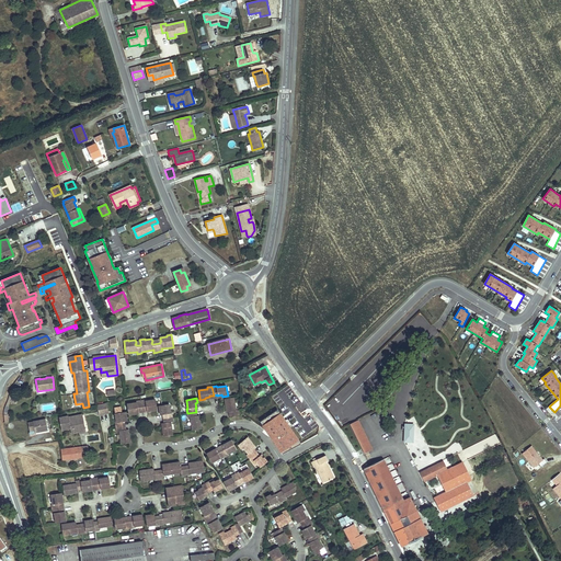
[(236,411),(233,398),(225,399),(227,409),(228,409),(229,412),(235,411),(235,414),(239,413),(238,410),(236,411)]
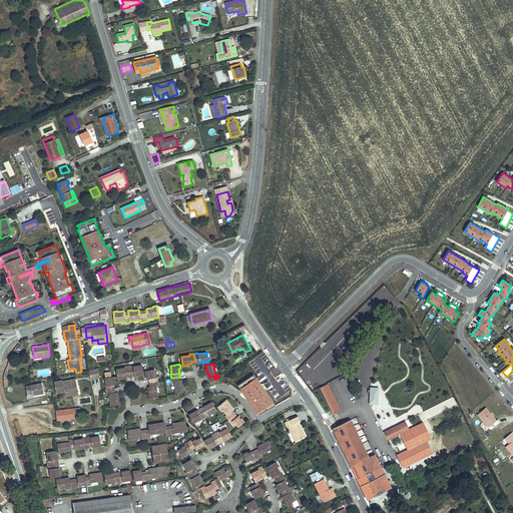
[(142,366),(133,367),(133,366),(129,367),(130,375),(134,374),(134,375),(138,374),(138,376),(143,375),(142,366)]
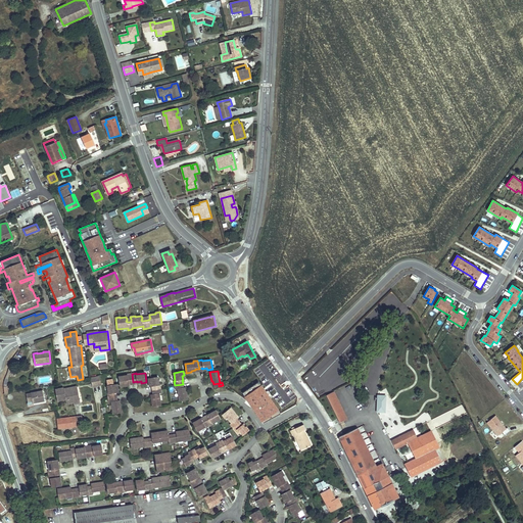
[(128,375),(119,377),(120,386),(125,385),(125,384),(129,383),(129,382),(133,382),(132,374),(127,374),(128,375)]
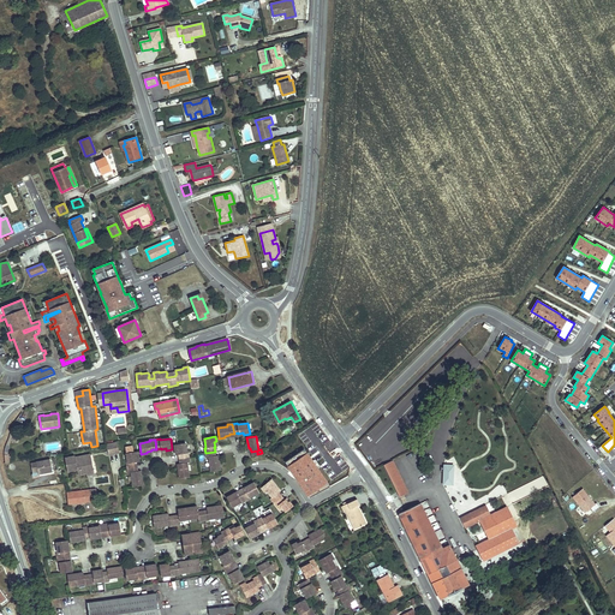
[(119,453),(117,442),(107,445),(109,454),(119,453)]
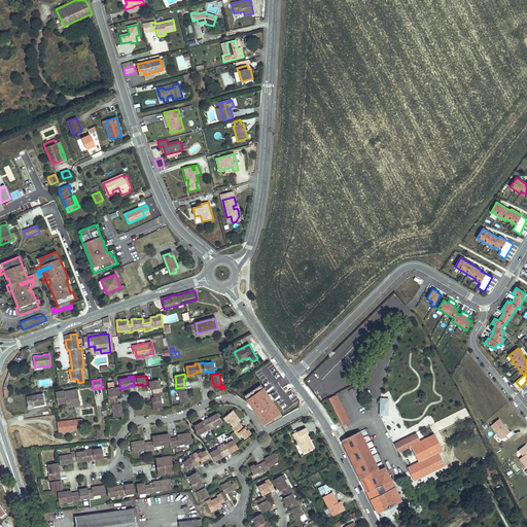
[(151,385),(152,389),(153,389),(153,393),(162,392),(162,388),(161,388),(160,380),(149,381),(150,386),(151,385)]
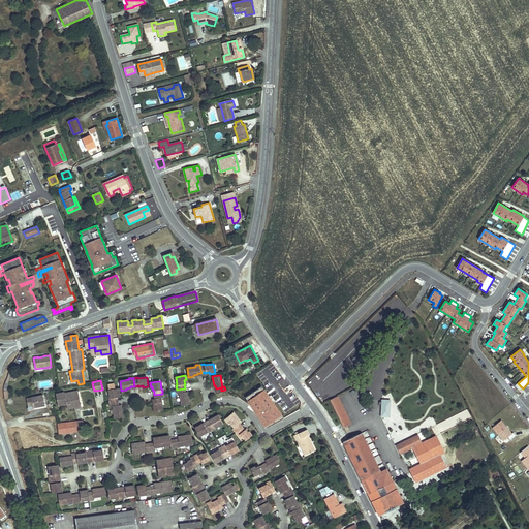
[(118,389),(116,389),(109,390),(110,398),(109,398),(110,403),(118,401),(117,398),(118,397),(118,393),(119,393),(118,389)]
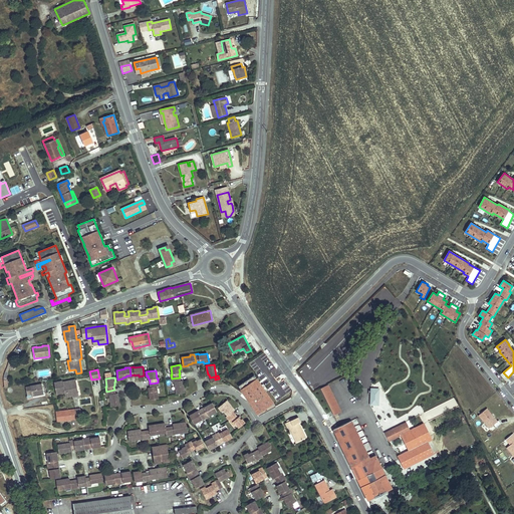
[(182,384),(181,380),(180,380),(180,377),(172,378),(172,382),(175,382),(177,395),(185,393),(183,383),(182,384)]
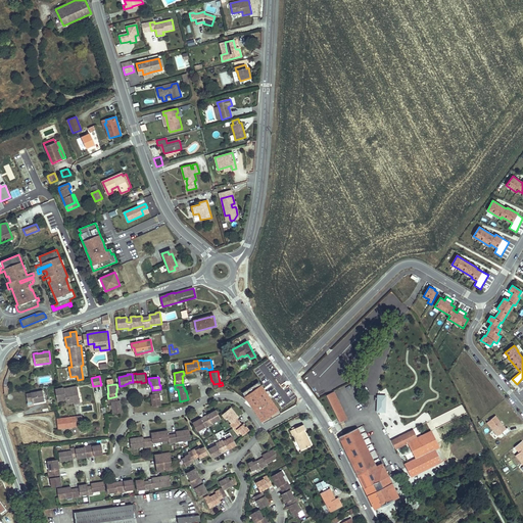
[(264,393),(274,411),(284,405),(274,387),(264,393)]
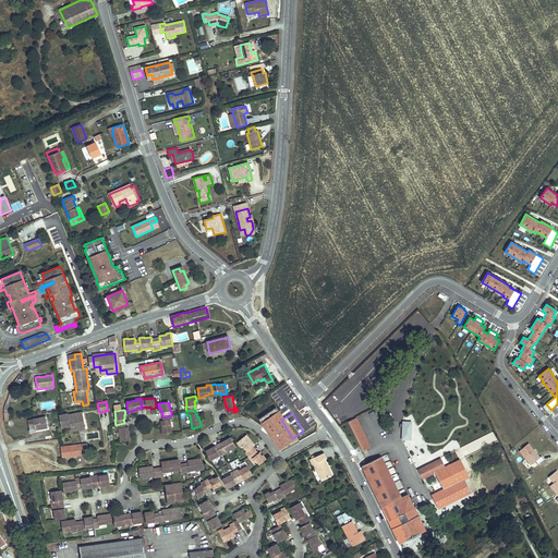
[(85,426),(83,415),(71,417),(71,419),(69,419),(68,415),(68,414),(59,415),(61,428),(70,426),(71,432),(79,429),(79,427),(85,426)]
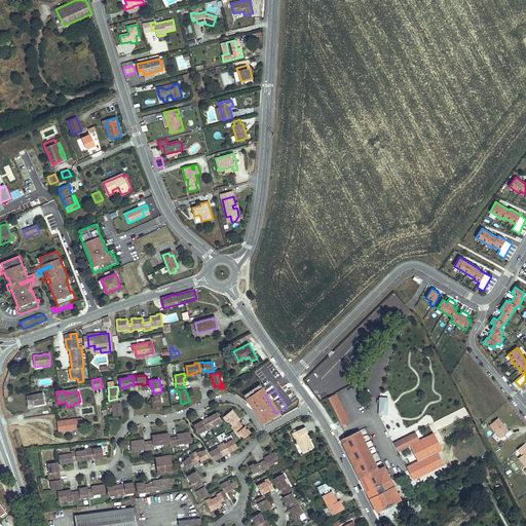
[(153,392),(154,397),(153,397),(154,401),(152,401),(154,410),(162,408),(160,396),(162,396),(161,391),(153,392)]
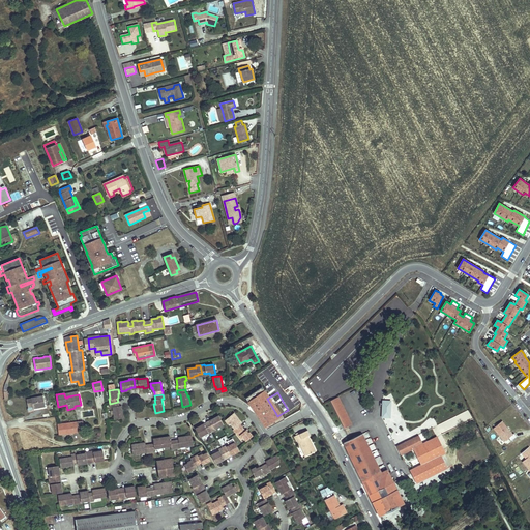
[(27,400),(28,408),(33,407),(39,406),(39,408),(45,407),(42,395),(27,400)]
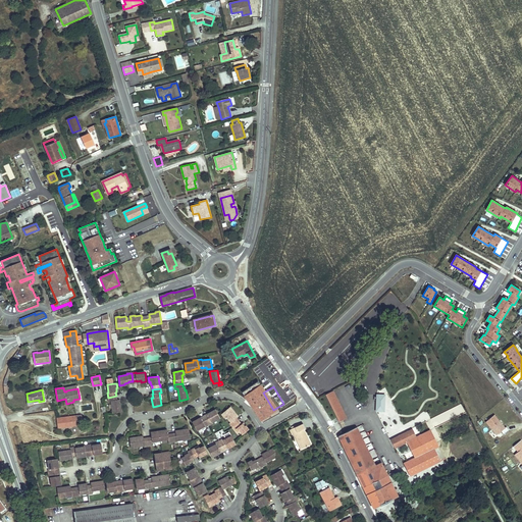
[(347,418),(333,392),(325,395),(338,422),(347,418)]
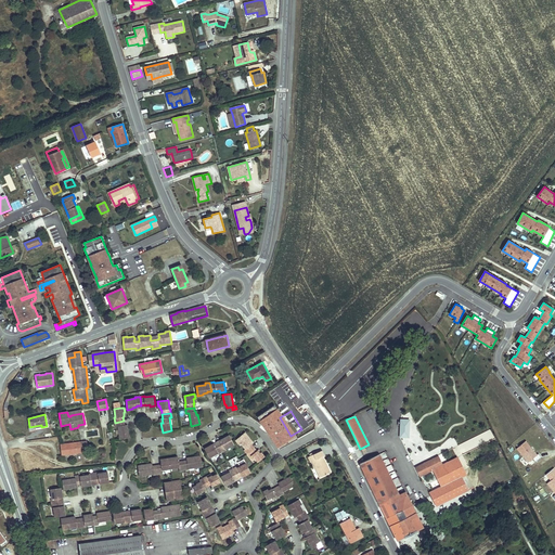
[(400,418),(399,438),(409,438),(410,420),(400,418)]
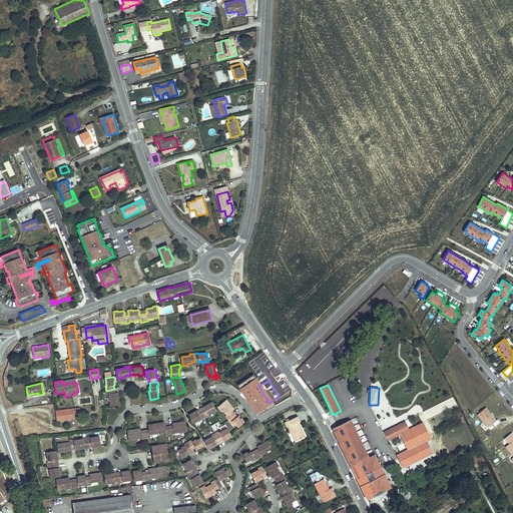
[(106,391),(107,395),(109,394),(111,406),(119,405),(118,396),(116,396),(116,393),(115,393),(114,389),(106,391)]
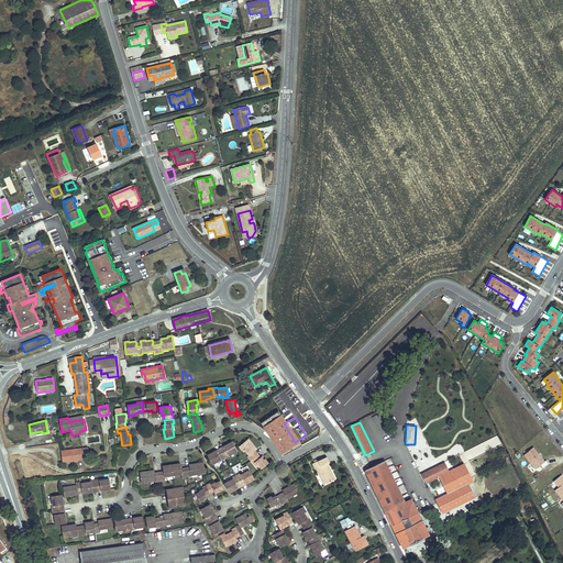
[(244,450),(249,455),(247,456),(251,460),(257,454),(255,451),(254,448),(255,448),(249,439),(239,446),(243,451),(244,450)]
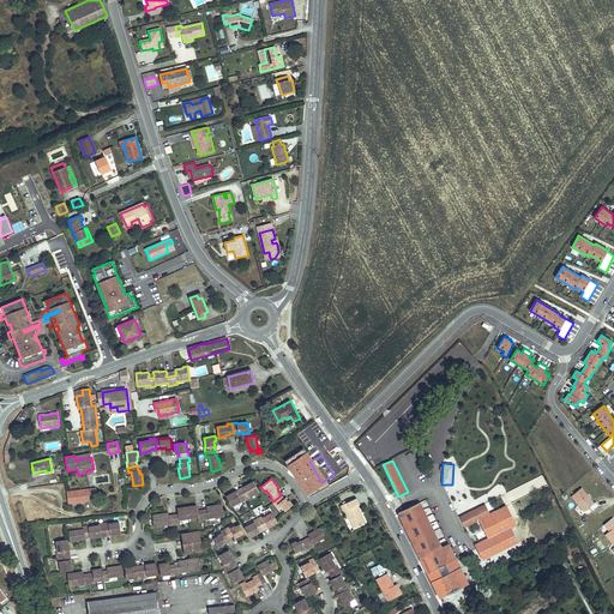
[(248,485),(250,486),(245,488),(245,489),(241,492),(246,500),(251,498),(250,497),(259,492),(253,482),(248,485)]
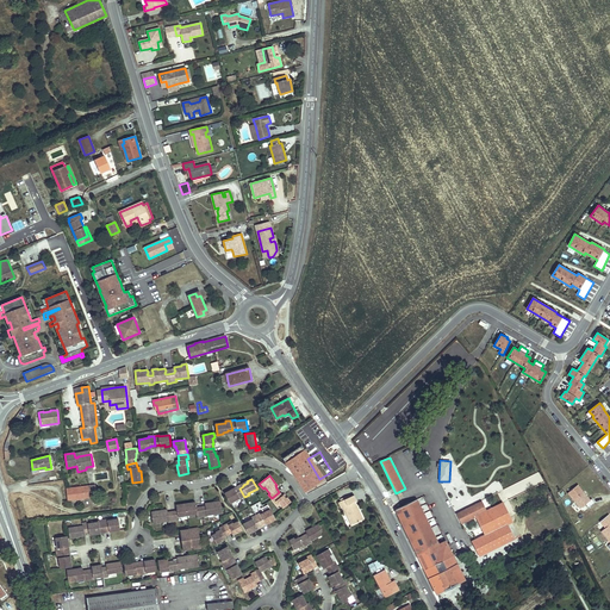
[(458,490),(455,480),(446,483),(446,484),(443,485),(446,496),(454,493),(453,490),(458,490)]
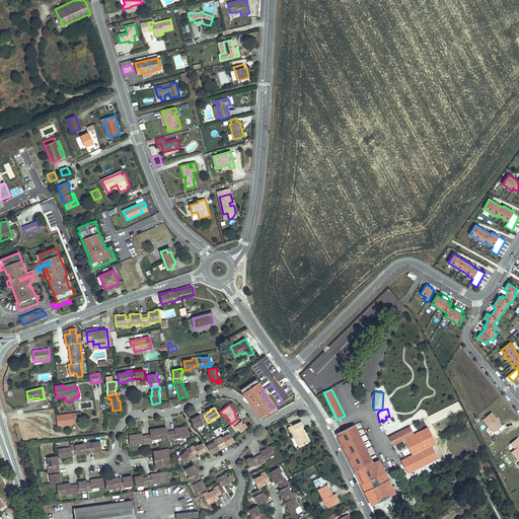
[(502,426),(492,413),(483,420),(494,433),(502,426)]
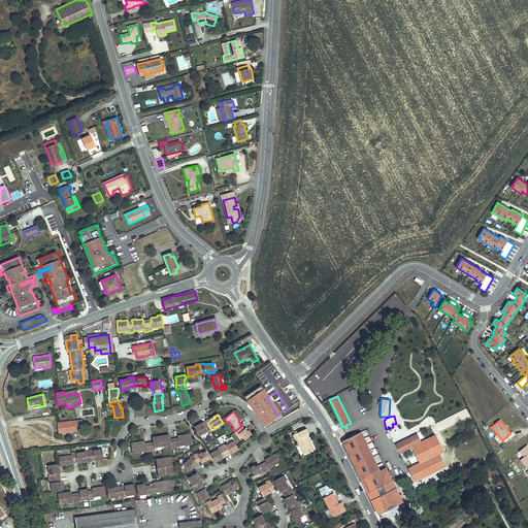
[(58,423),(59,433),(78,431),(77,421),(58,423)]
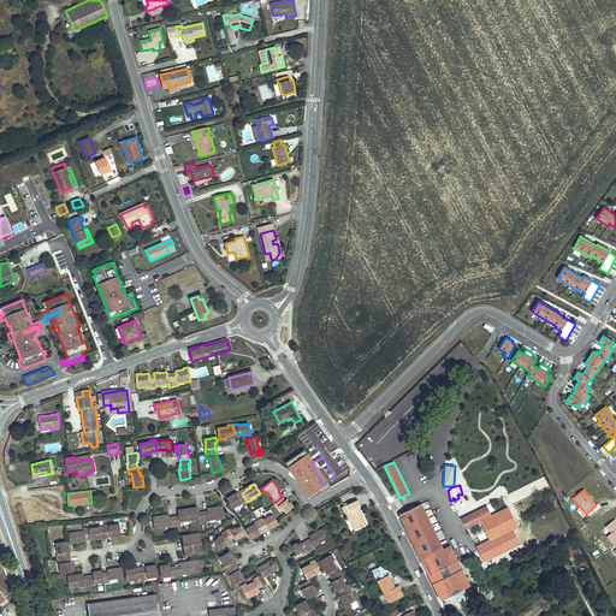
[(226,498),(232,508),(242,503),(242,504),(247,502),(242,493),(238,496),(237,495),(234,497),(232,496),(226,498)]
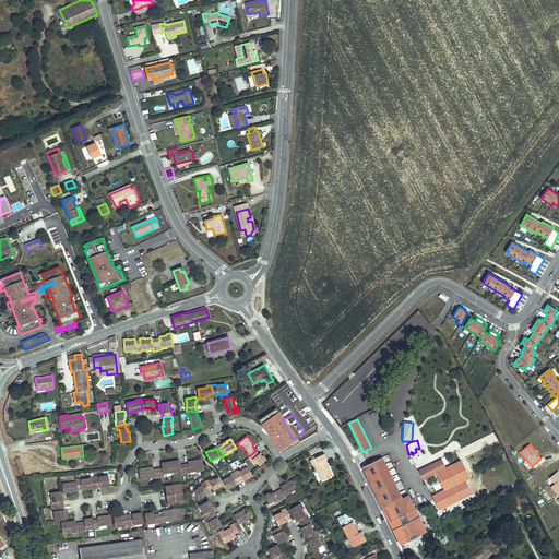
[(254,463),(257,462),(260,465),(266,460),(263,455),(261,456),(259,453),(259,454),(256,451),(249,456),(254,463)]
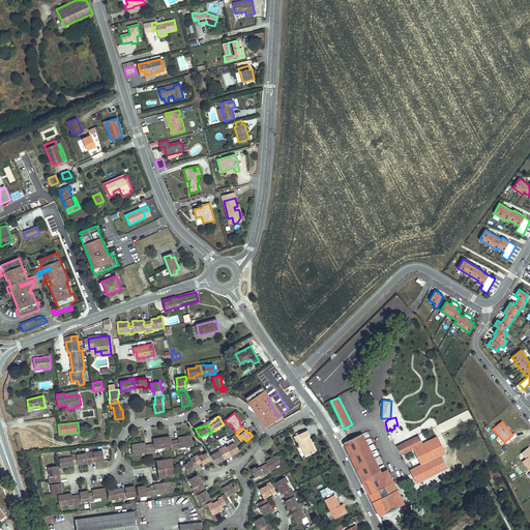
[(298,440),(305,455),(315,451),(312,445),(311,445),(311,444),(312,444),(307,436),(310,436),(307,431),(304,432),(296,436),(294,436),(297,441),(298,440)]
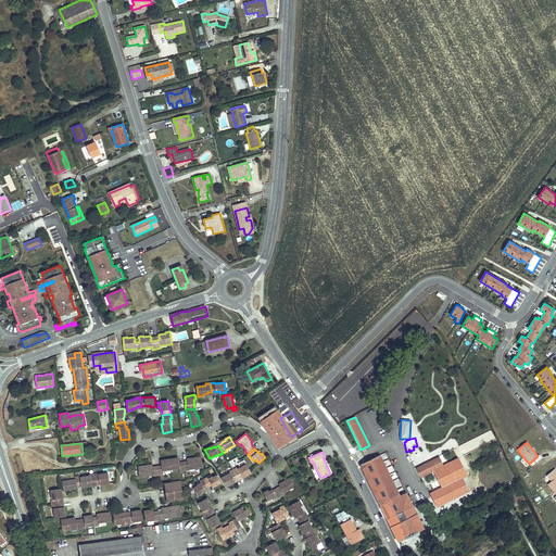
[(396,490),(379,455),(377,456),(394,492),(396,490)]
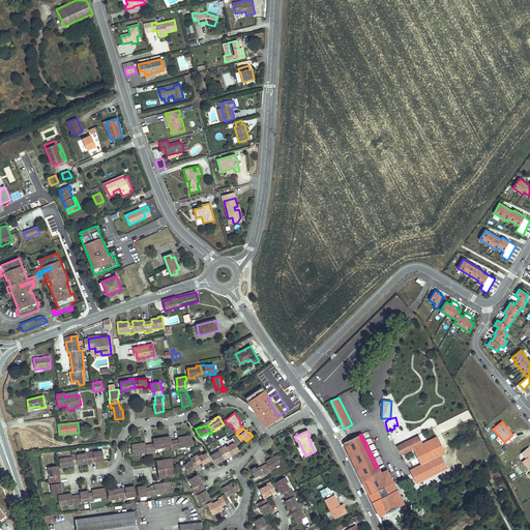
[(381,473),(378,467),(376,469),(359,435),(344,443),(345,445),(346,444),(347,446),(346,446),(348,451),(350,451),(350,452),(349,453),(350,455),(351,454),(352,457),(351,458),(354,464),(355,463),(356,465),(355,466),(356,469),(358,468),(358,469),(357,470),(379,516),(404,503),(387,470),(381,473)]
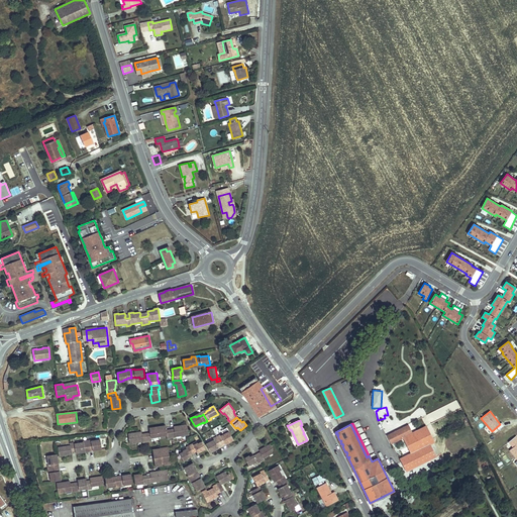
[(176,436),(189,434),(187,425),(177,426),(177,428),(174,428),(174,429),(170,430),(172,438),(176,437),(176,436)]
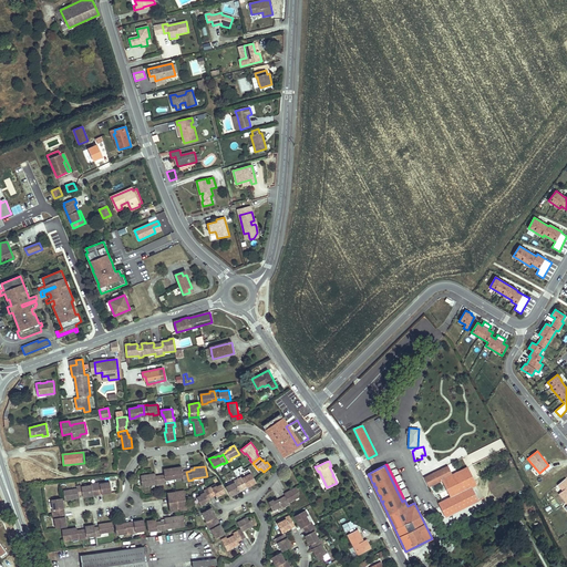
[(476,485),(467,467),(452,475),(449,466),(424,477),(429,487),(443,481),(451,497),(472,487),(476,485)]
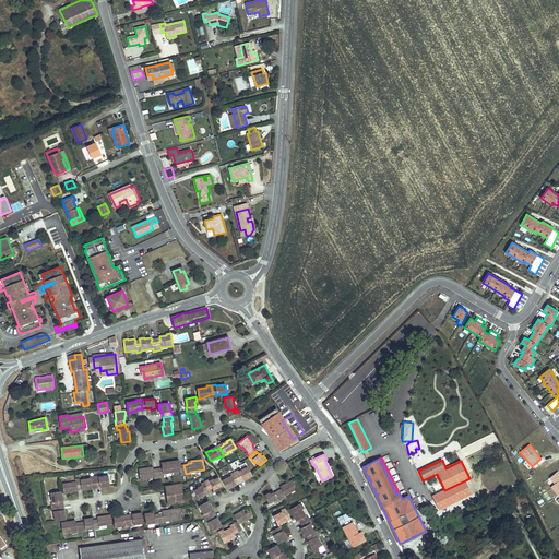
[(179,462),(175,463),(175,461),(170,462),(171,472),(180,471),(181,474),(186,474),(183,465),(180,465),(179,462)]
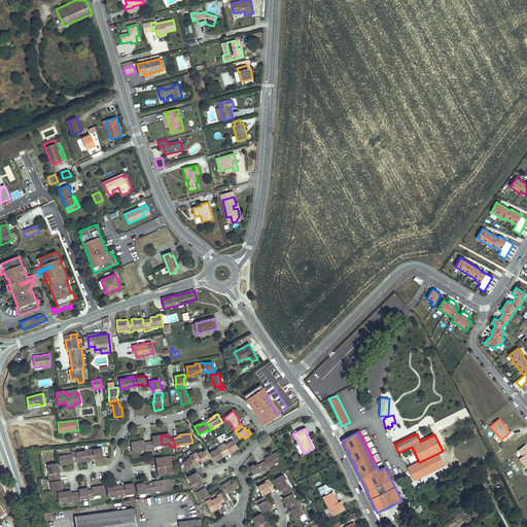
[(150,450),(154,450),(153,446),(162,445),(161,435),(156,435),(156,437),(152,438),(153,442),(149,442),(150,450)]
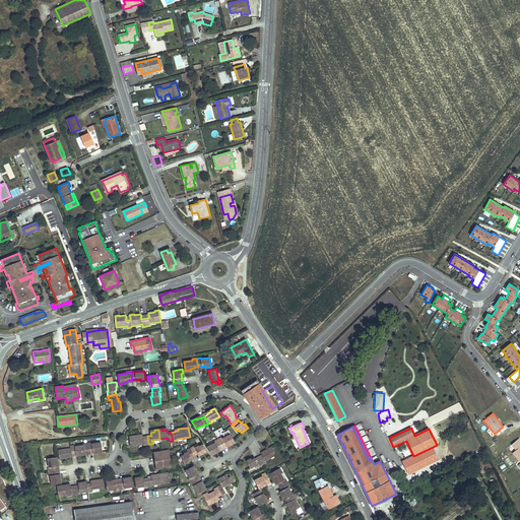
[(235,442),(231,434),(222,439),(221,438),(218,440),(222,447),(225,445),(225,446),(230,444),(231,445),(235,442)]
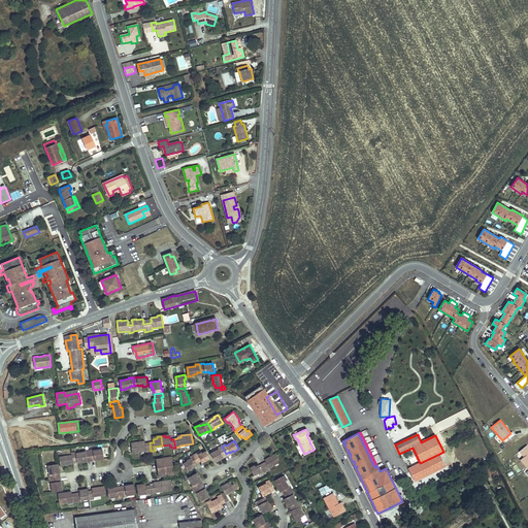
[(131,443),(133,453),(145,451),(146,452),(151,451),(150,442),(145,443),(144,442),(141,443),(141,441),(131,443)]
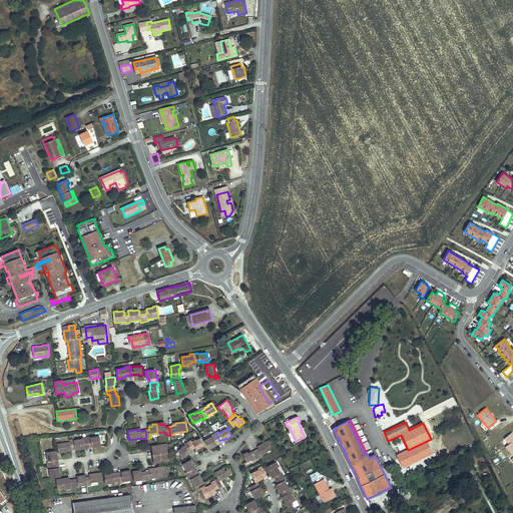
[(213,446),(212,445),(216,443),(215,442),(219,441),(215,434),(211,436),(212,437),(204,441),(208,449),(213,446)]
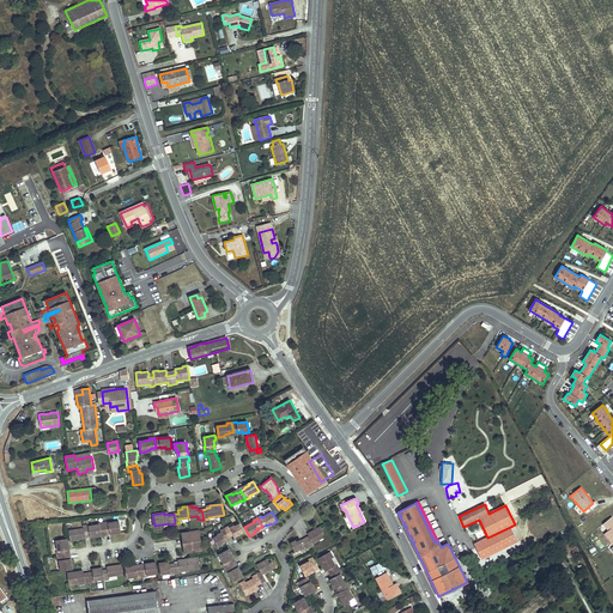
[(121,533),(119,522),(109,523),(108,522),(103,523),(104,532),(109,532),(109,533),(114,532),(115,534),(121,533)]
